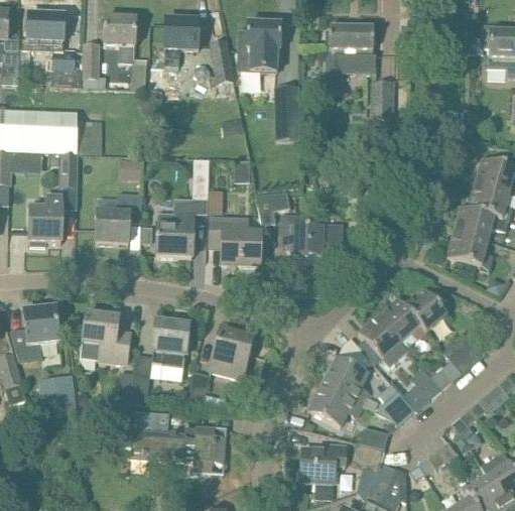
[(0,13),(0,61),(3,62),(2,85),(18,86),(20,39),(7,38),(8,13),(0,13)]
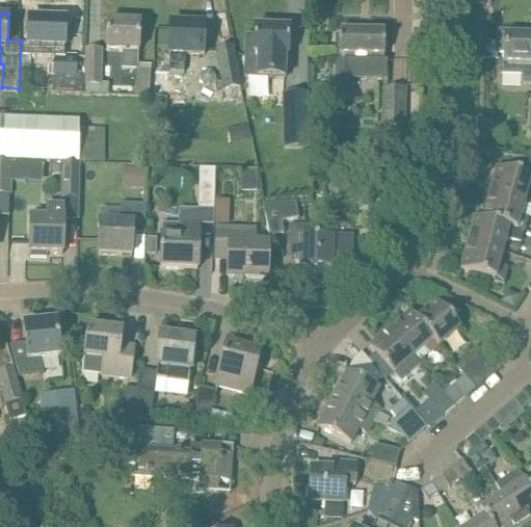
[(67,17),(29,15),(28,41),(23,41),(22,52),(56,53),(54,89),(85,90),(85,74),(77,74),(78,53),(65,52),(67,17)]
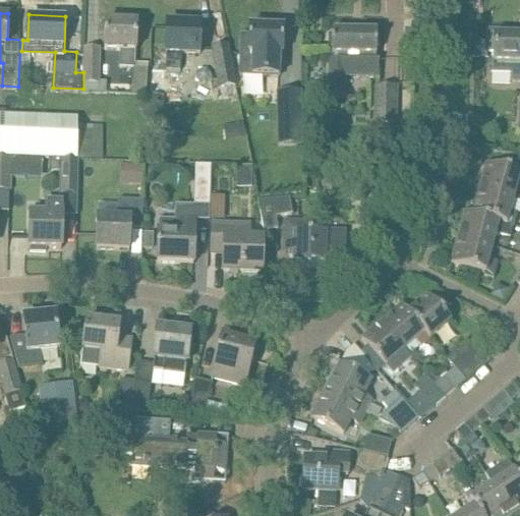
[(136,40),(137,19),(106,17),(105,46),(121,47),(120,63),(135,64),(136,40)]
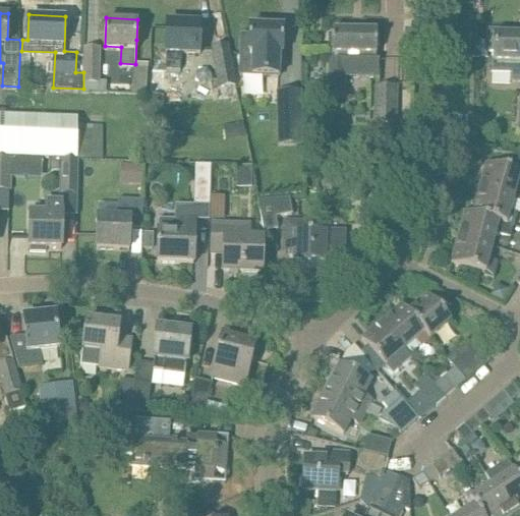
[(155,30),(154,66),(195,67),(198,51),(200,51),(200,42),(201,21),(167,20),(167,30),(155,30)]
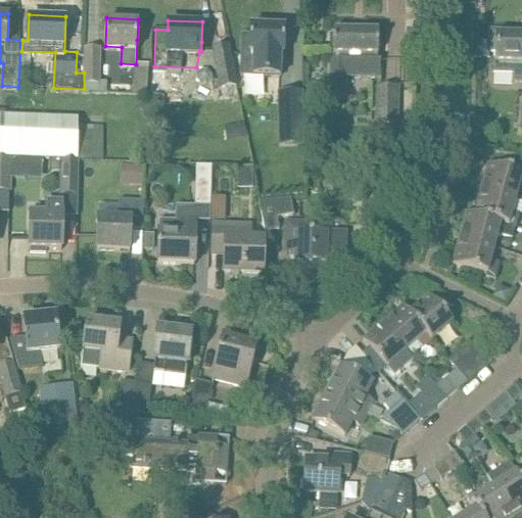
[(242,33),(240,73),(280,75),(281,51),(283,52),(284,26),(251,24),(250,34),(242,33)]
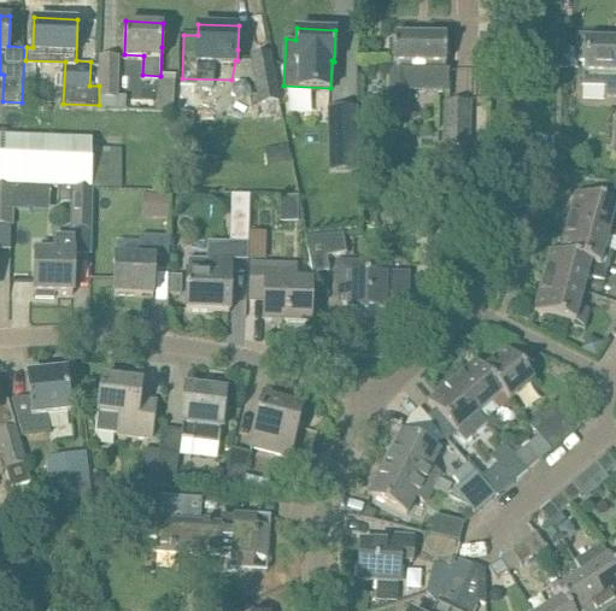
[(606,33),(579,31),(578,42),(578,57),(579,57),(586,57),(585,81),(606,81),(608,92),(615,92),(615,39),(606,39),(606,33)]
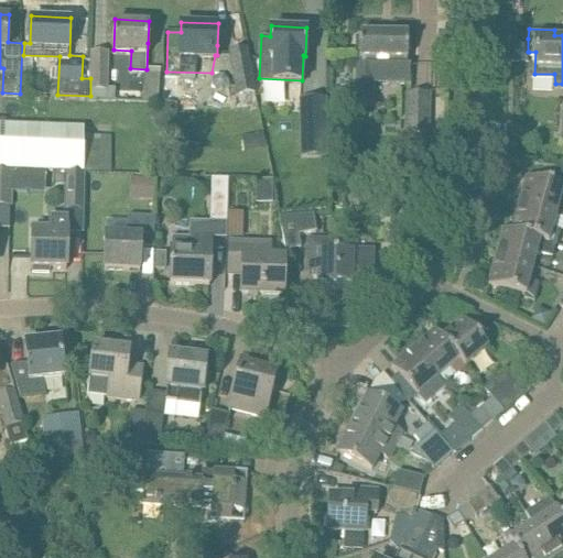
[(378,79),(410,79),(410,62),(407,61),(407,55),(408,55),(408,47),(410,46),(411,36),(409,35),(409,31),(360,30),(360,33),(357,34),(357,50),(359,52),(359,54),(360,54),(360,61),(356,61),(356,99),(378,99),(378,79)]
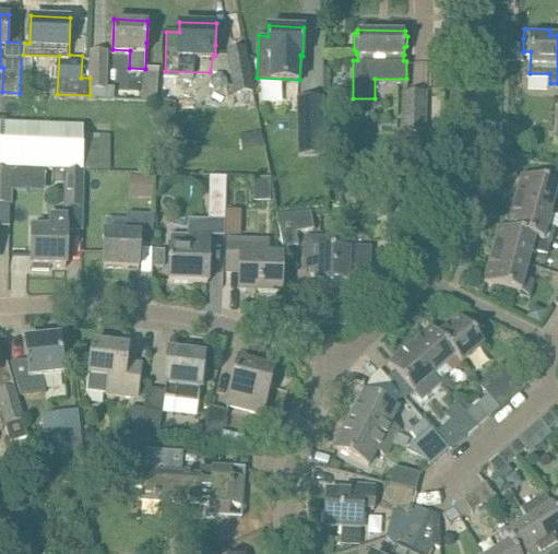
[(512,38),(511,57),(524,57),(524,51),(523,51),(523,38),(512,38)]
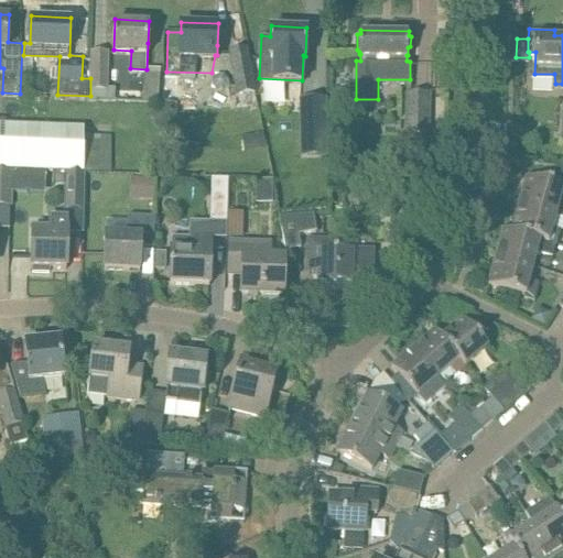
[(247,45),(229,48),(238,93),(239,93),(240,96),(256,93),(247,45)]
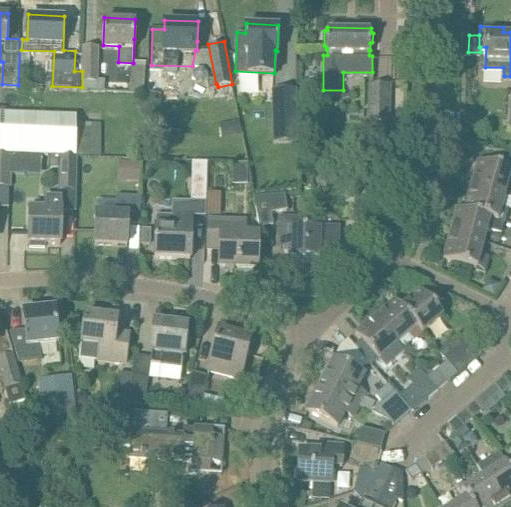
[(98,45),(84,44),(83,71),(82,71),(82,87),(96,88),(98,45)]
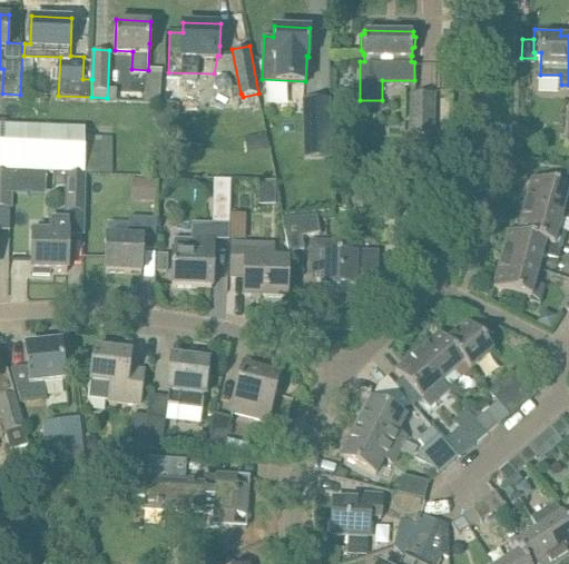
[(432,130),(433,92),(412,91),(412,130),(432,130)]
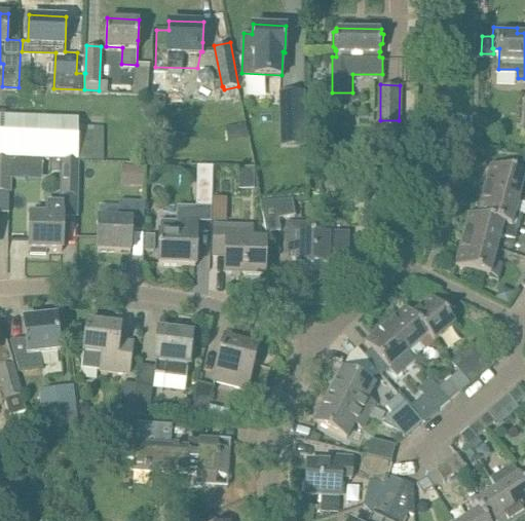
[(304,89),(280,90),(282,143),(284,143),(304,142),(305,142),(304,89)]
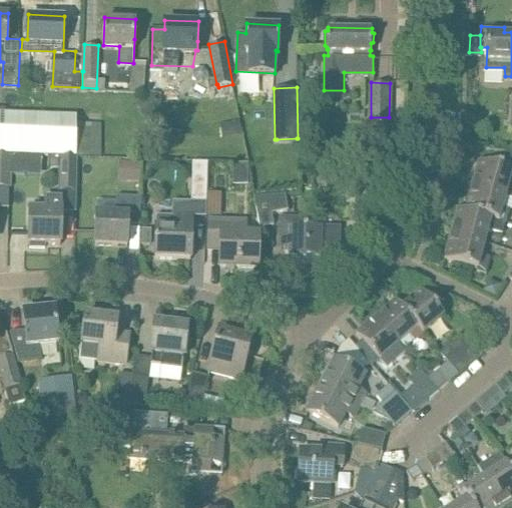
[(76,113),(0,109),(0,149),(75,151),(76,113)]
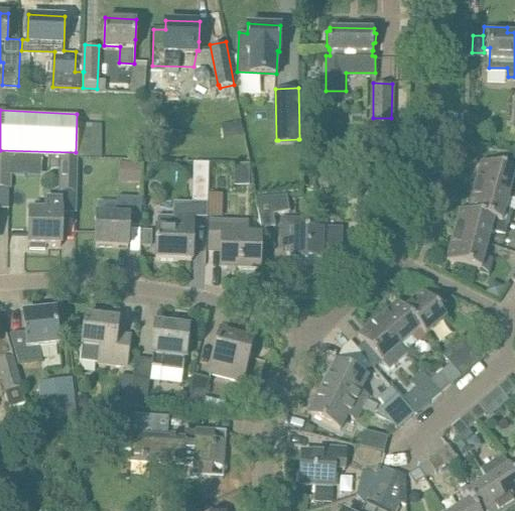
[(243,132),(241,118),(221,122),(224,135),(243,132)]
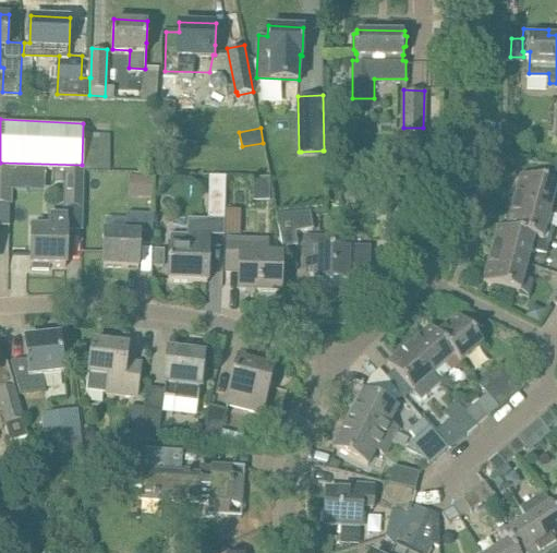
[(12,167),(0,166),(0,202),(11,203),(12,167)]
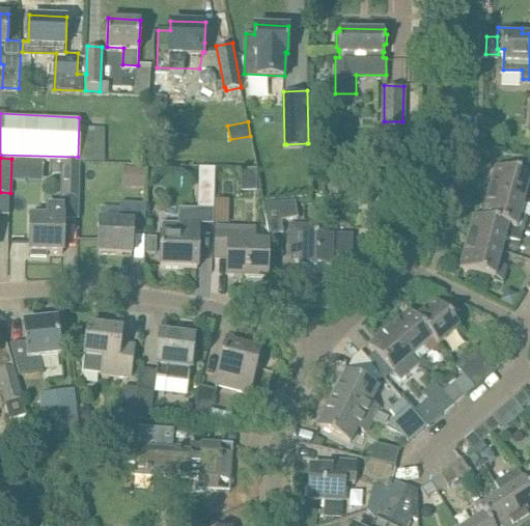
[(81,161),(65,160),(64,196),(80,196),(81,161)]
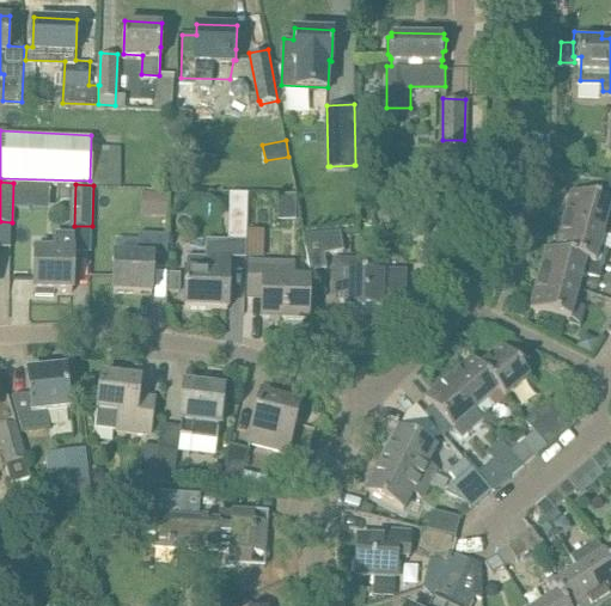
[(152,188),(152,212),(167,212),(169,189),(152,188)]
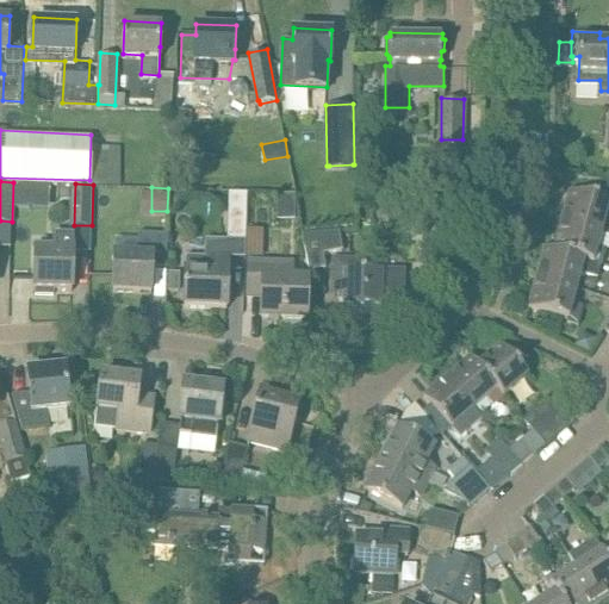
[(608,198),(570,187),(561,219),(603,231),(608,210),(608,198)]
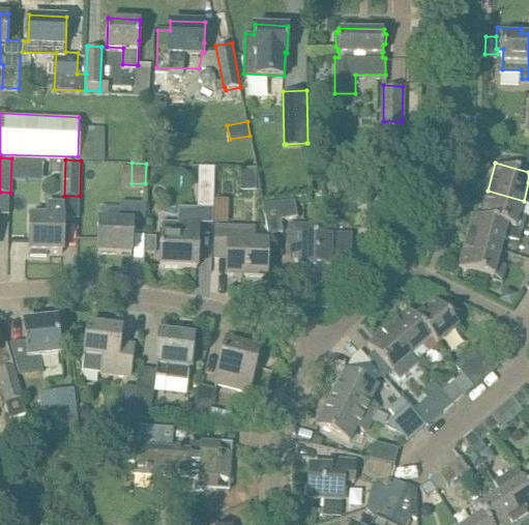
[(215,165),(199,164),(198,205),(213,206),(214,198),(215,165)]
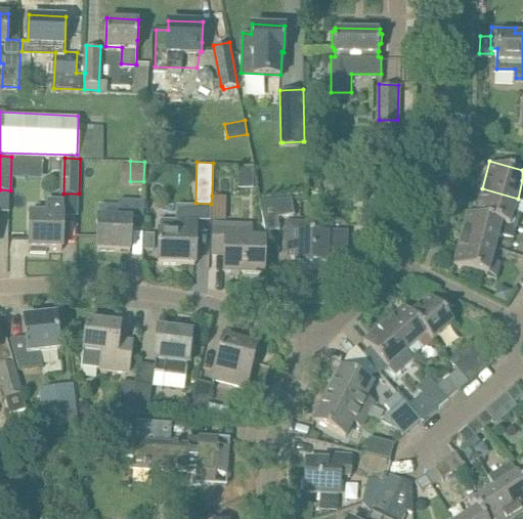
[(518,199),(482,188),(476,212),(468,210),(468,212),(516,225),(516,224),(517,224),(520,211),(515,210),(518,199)]
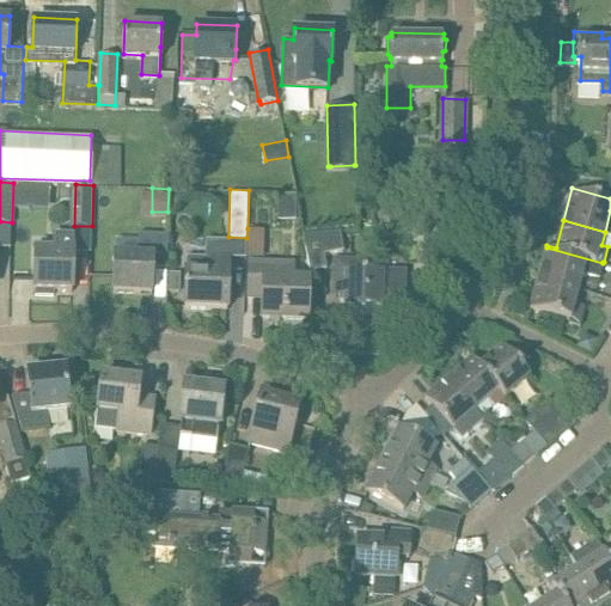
[(341,227),(304,232),(311,269),(328,265),(324,251),(344,248),(341,227)]
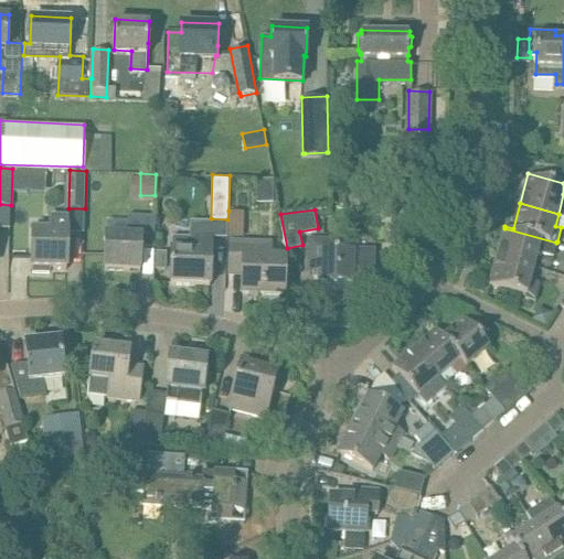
[(227,219),(227,233),(242,234),(242,224),(237,219),(235,219),(235,212),(229,211),(227,219)]
